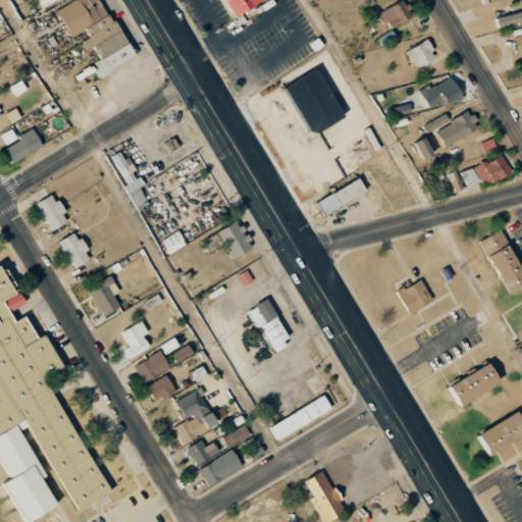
[(71,36),(107,14),(98,0),(74,0),(56,10),(71,36)]
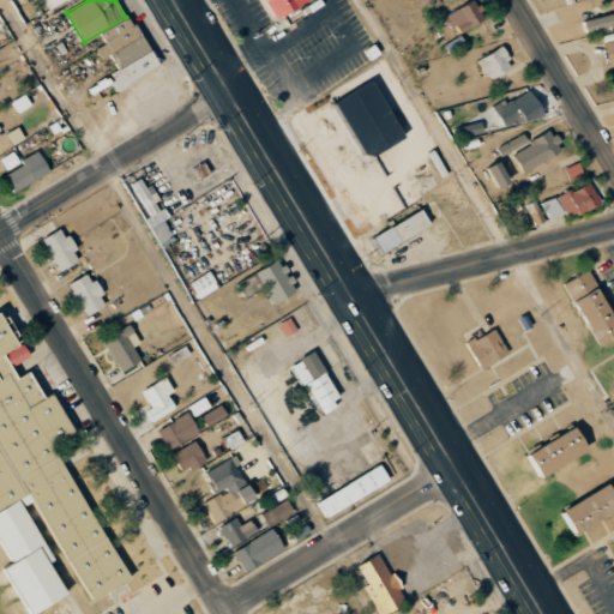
[(262,0),(274,20),(309,0),(262,0)]
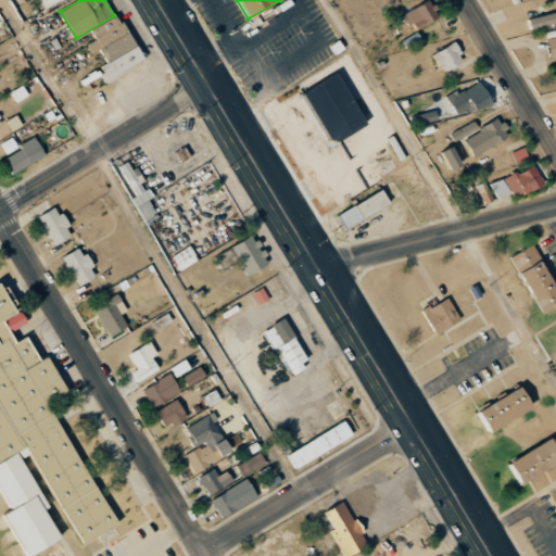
[(405,12),(413,30),(439,21),(431,1),(405,12)]
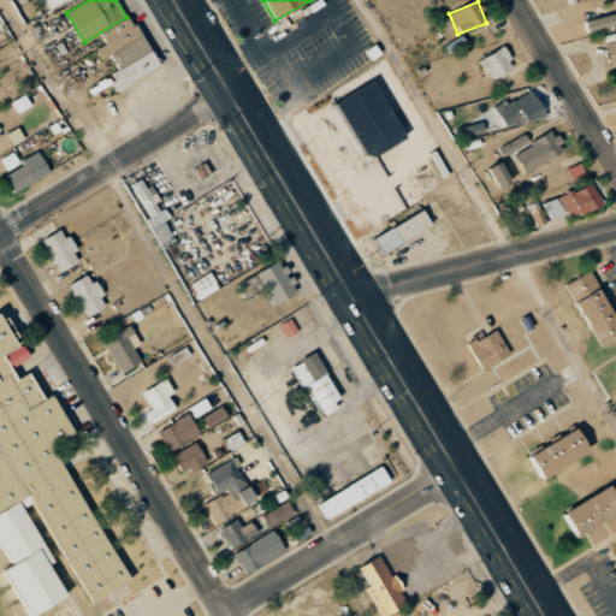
[(587,29),(615,24),(615,13),(586,18),(587,29)]
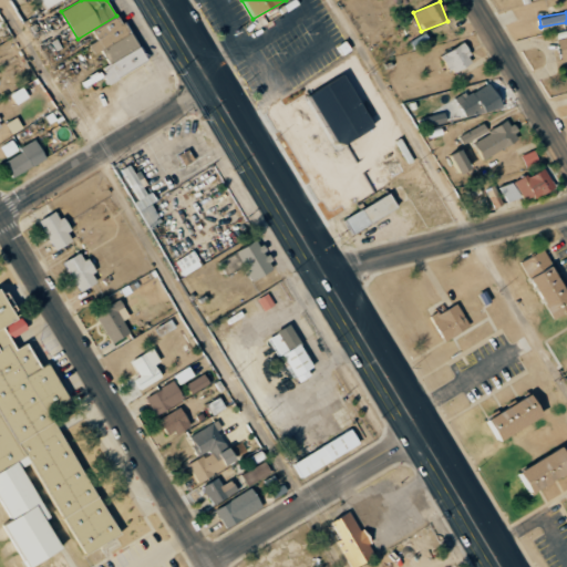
[(92,30),(98,40),(89,44),(94,54),(102,50),(109,64),(100,69),(107,83),(146,62),(121,14),(92,30)]
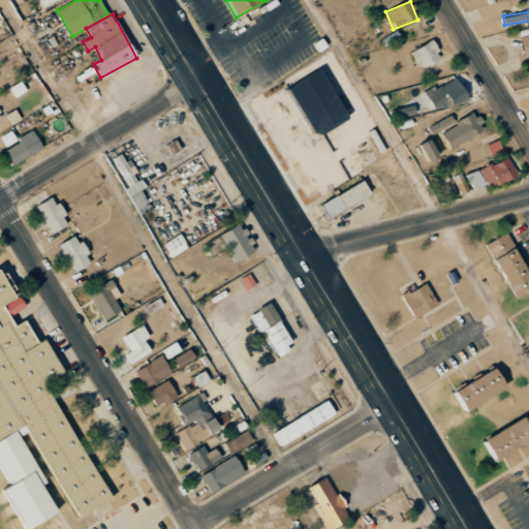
[(528,35),(520,37),(524,57),(528,55),(528,35)]
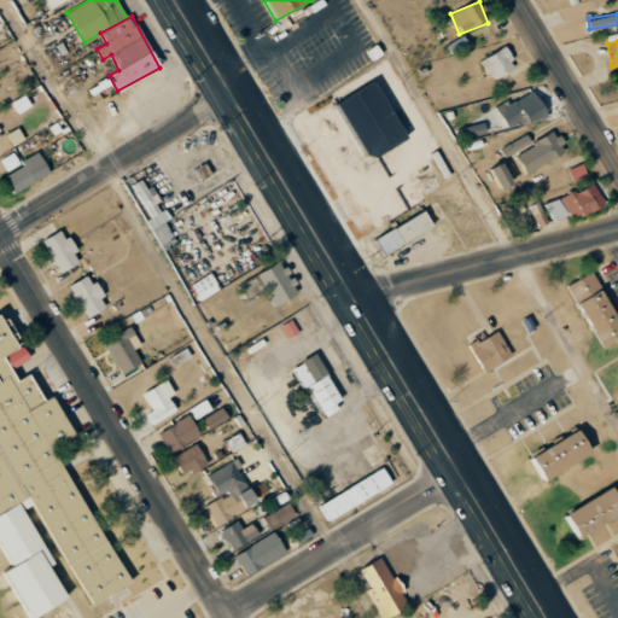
[(493,83),(517,73),(507,47),(483,58),(493,83)]
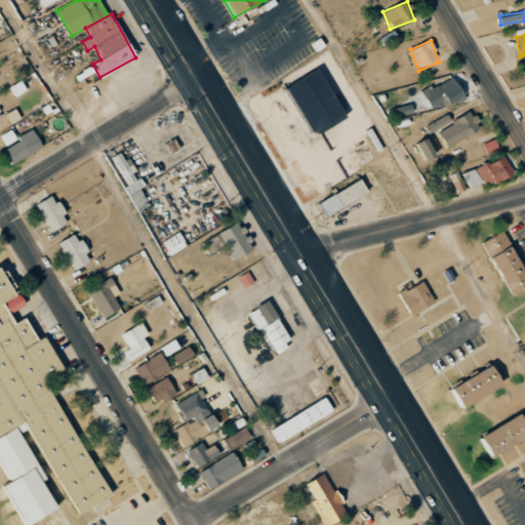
[(463,101),(457,79),(423,88),(430,110),(463,101)]
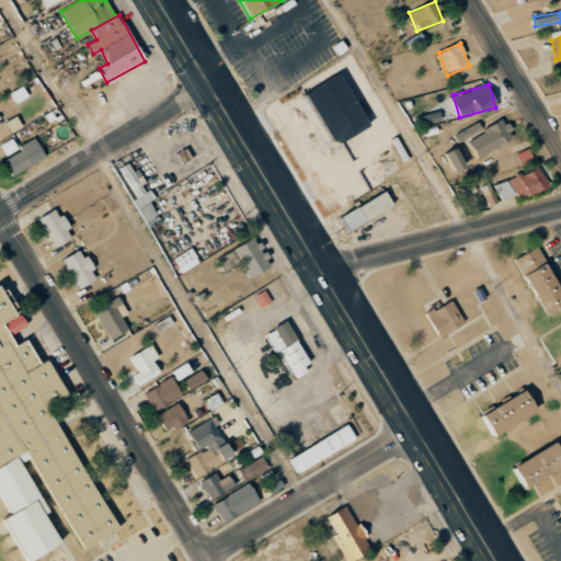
[(29,98),(23,87),(11,91),(15,103),(29,98)]
